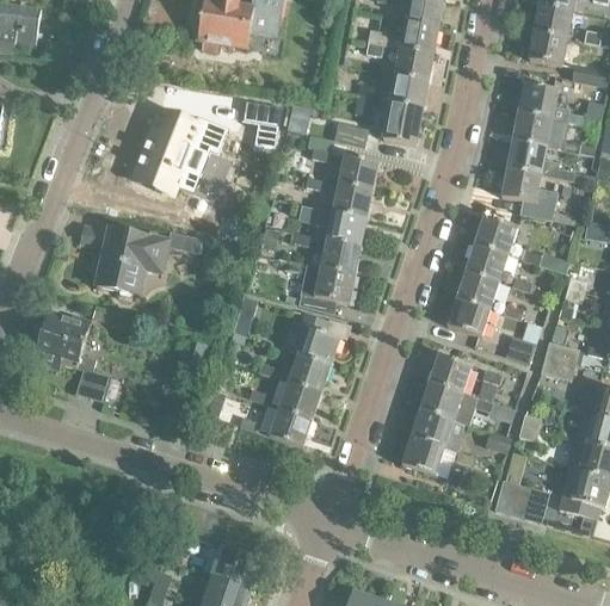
[(198,0),(195,18),(201,19),(198,38),(203,39),(202,48),(217,50),(219,42),(247,47),(250,33),(277,38),(282,0),(252,0),(251,6),(238,4),(238,0),(217,0),(198,0)]
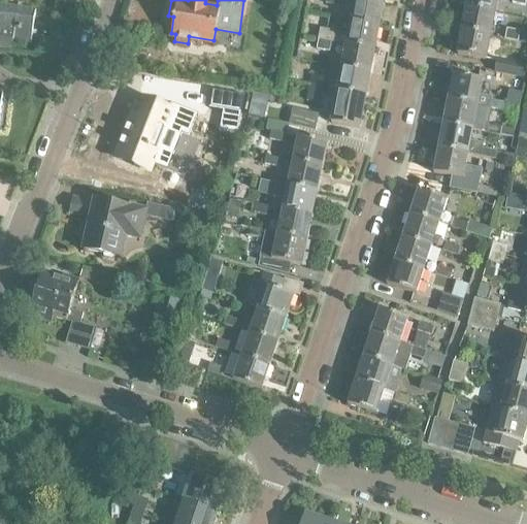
[(379,23),(383,2),(373,0),(353,0),(350,18),(379,23)]
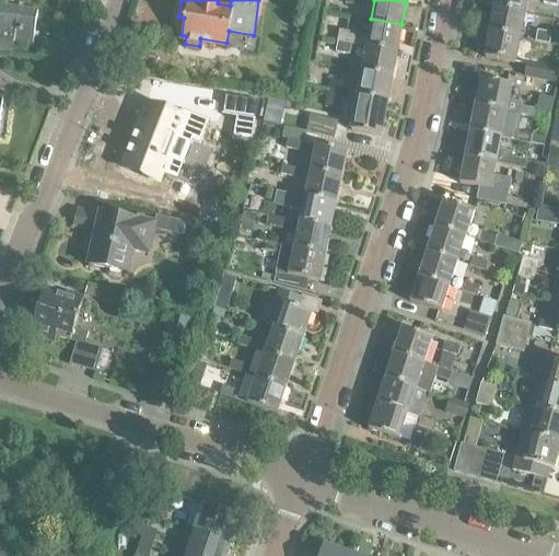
[(495,0),(495,4),(524,10),(526,0),(495,0)]
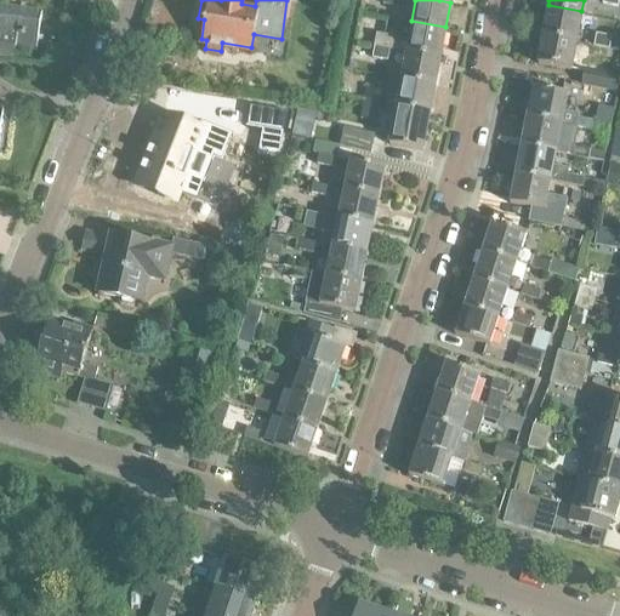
[(11,32),(15,4),(0,1),(0,52),(9,53),(11,32)]
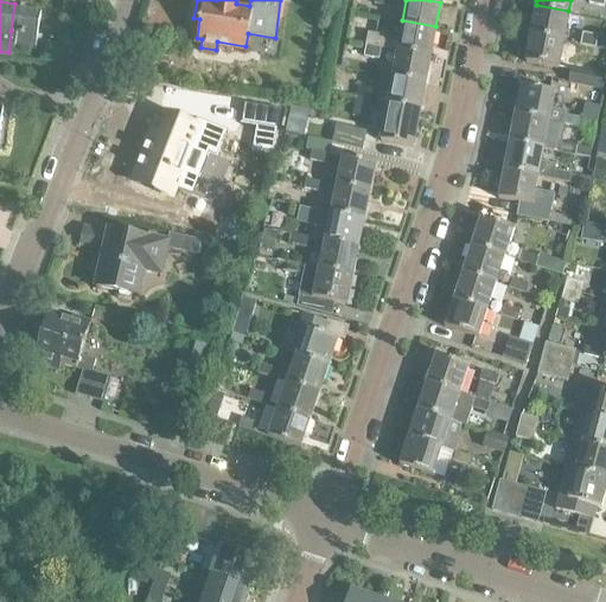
[(42,7),(14,4),(11,31),(8,52),(13,53),(16,42),(36,45),(42,7)]
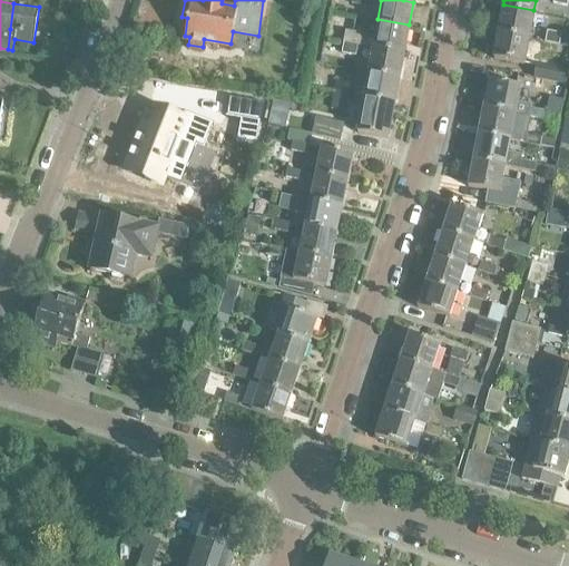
[(503,5),(499,29),(529,35),(533,10),(503,5)]
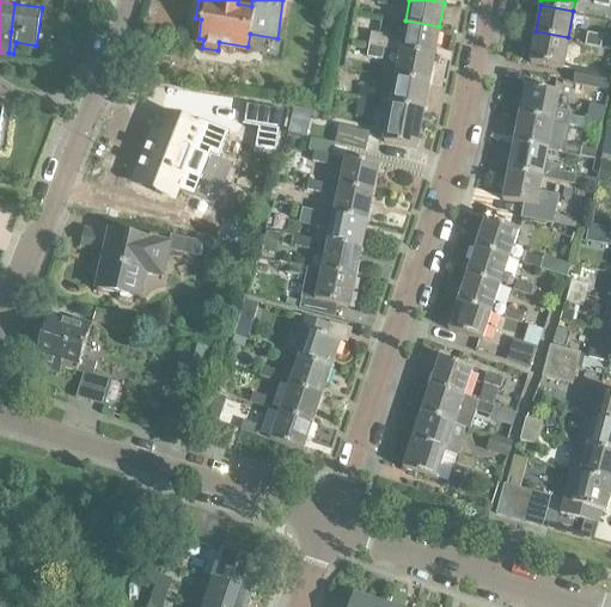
[(434,54),(439,26),(405,20),(403,35),(370,29),(367,41),(401,47),(434,54)]
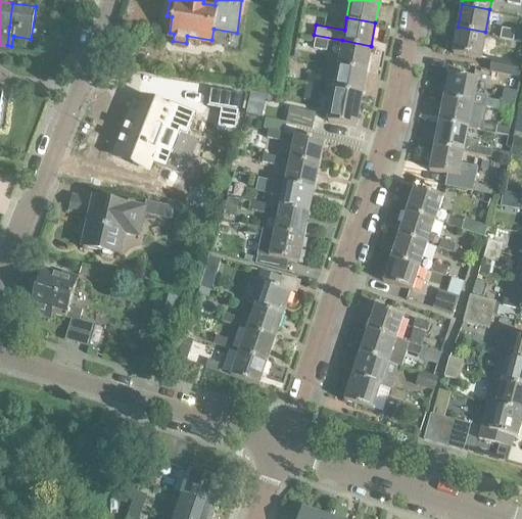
[(513,37),(515,29),(501,26),(500,35),(513,37)]
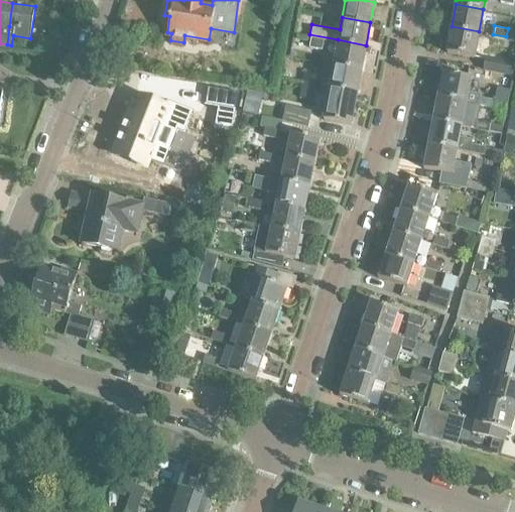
[(474,55),(479,31),(452,26),(446,49),(474,55)]
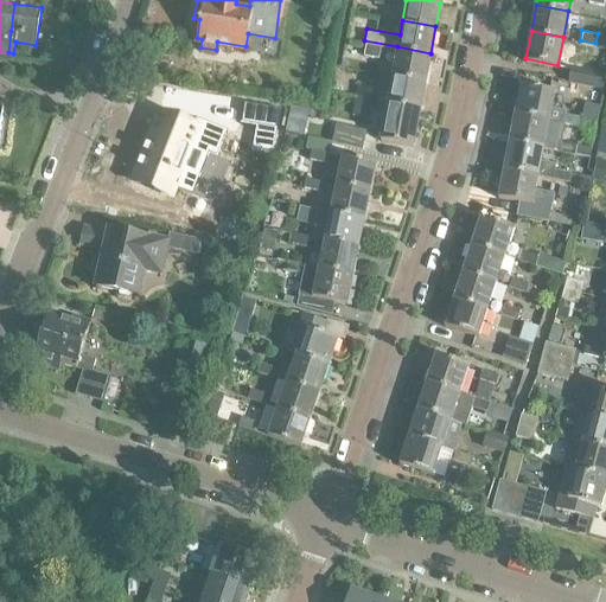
[(362,53),(380,57),(382,44),(364,40),(362,53)]
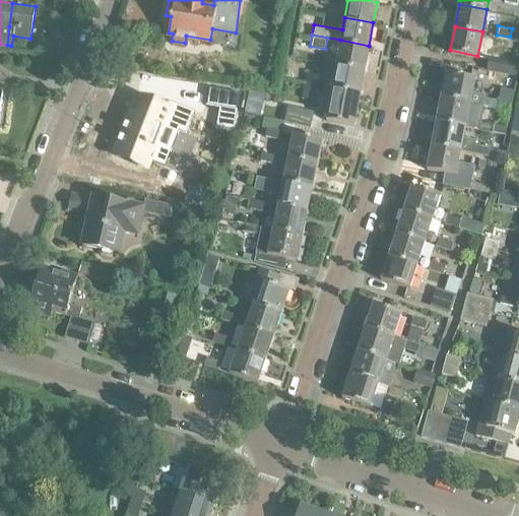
[(55,37),(41,36),(40,45),(54,47),(55,37)]
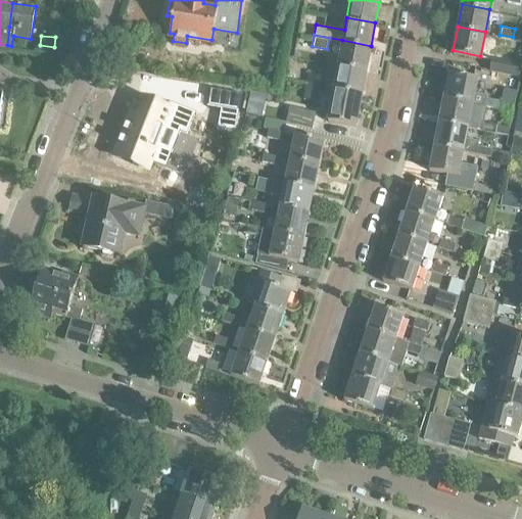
[(342,40),(338,63),(366,68),(371,46),(342,40)]
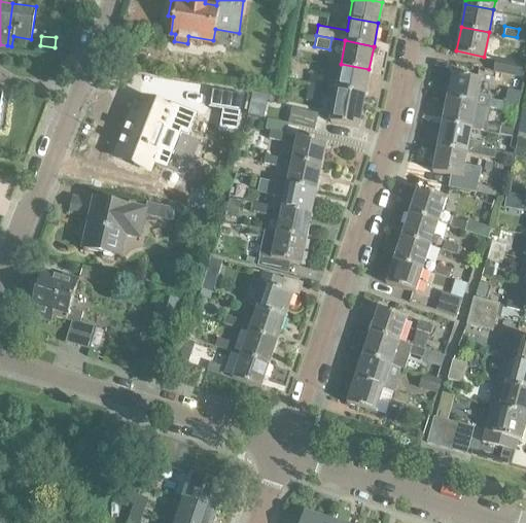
[(496,57),(493,69),(523,75),(525,63),(496,57)]
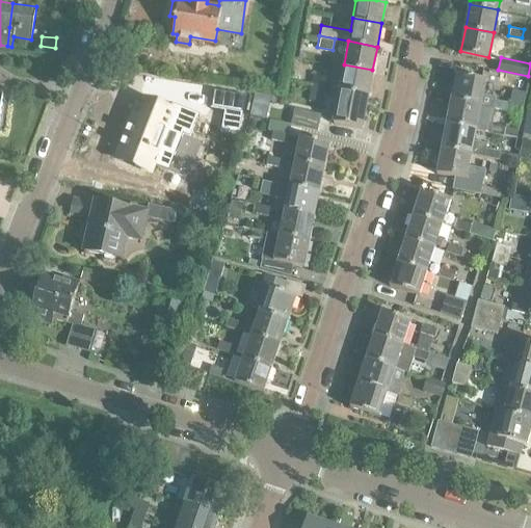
[(344,64),(339,88),(368,94),(372,70),(344,64)]
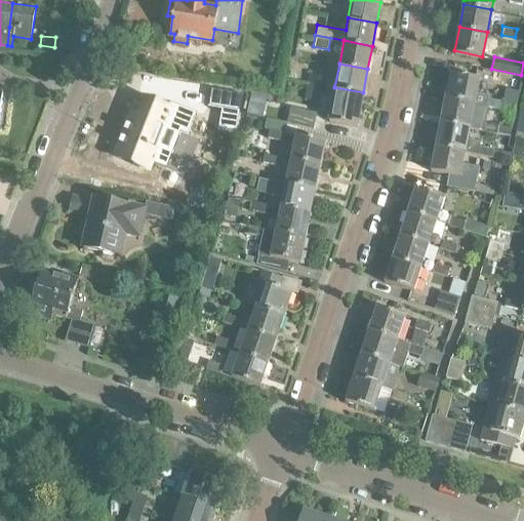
[(449,71),(445,96),(476,103),(501,108),(502,99),(488,96),(489,93),(478,91),(480,76),(449,71)]
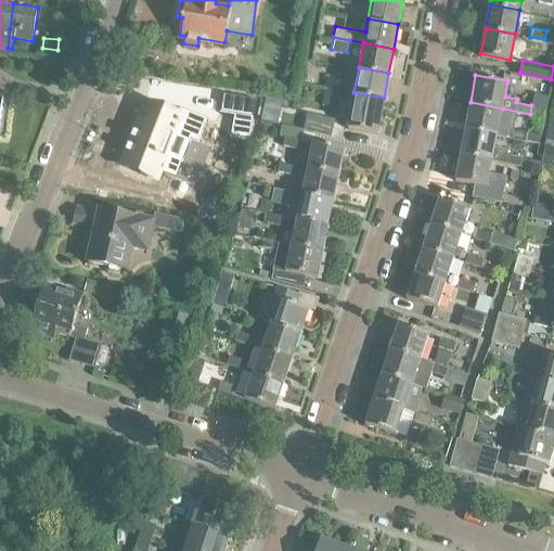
[(326,76),(324,87),(337,89),(339,78),(326,76)]
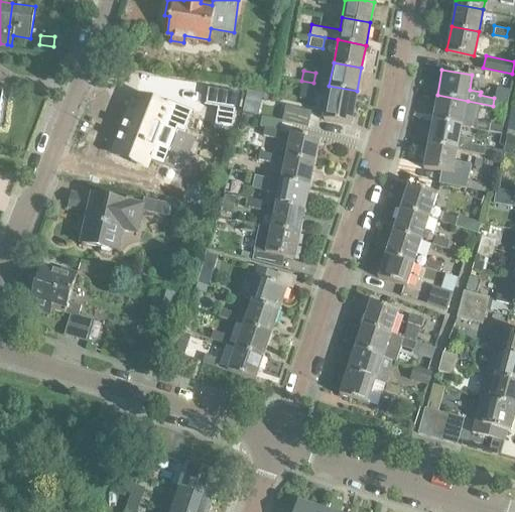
[(301,81),(299,94),(311,96),(313,83),(301,81)]
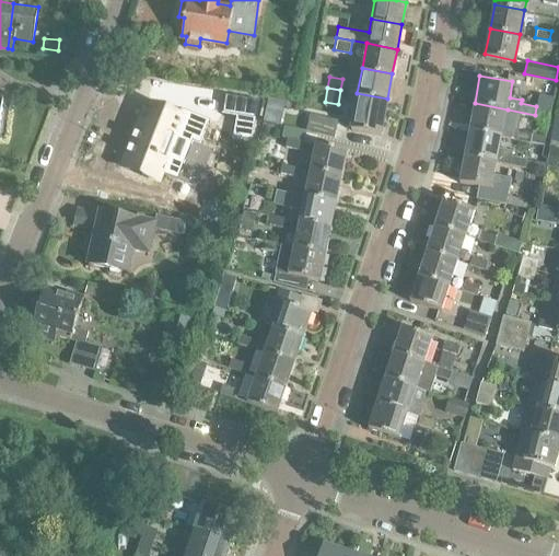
[(223,111),(236,113),(255,116),(258,99),(225,93),(223,111)]
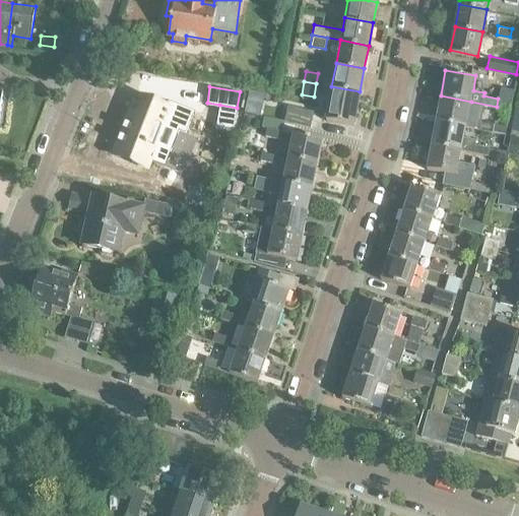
[(353,123),(360,91),(331,86),(325,118),(353,123)]
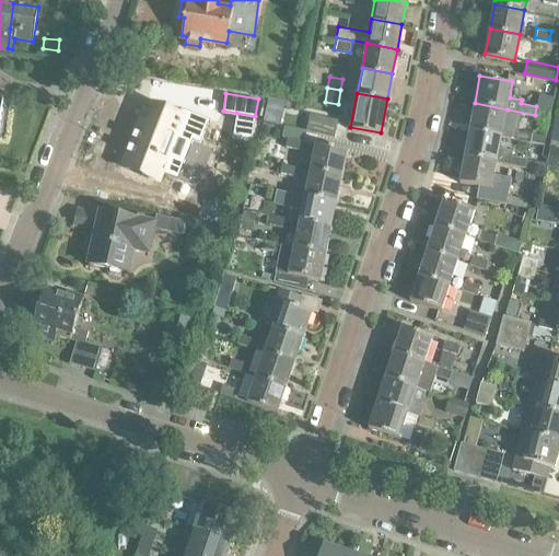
[(179,114),(147,100),(123,164),(160,178),(162,171),(177,176),(193,139),(200,141),(208,120),(209,122),(210,118),(181,106),(179,109),(181,111),(179,114)]
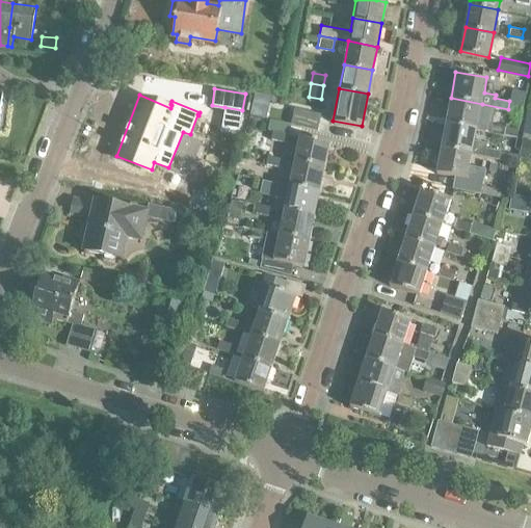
[(477,127),(482,104),(451,98),(446,121),(477,127)]
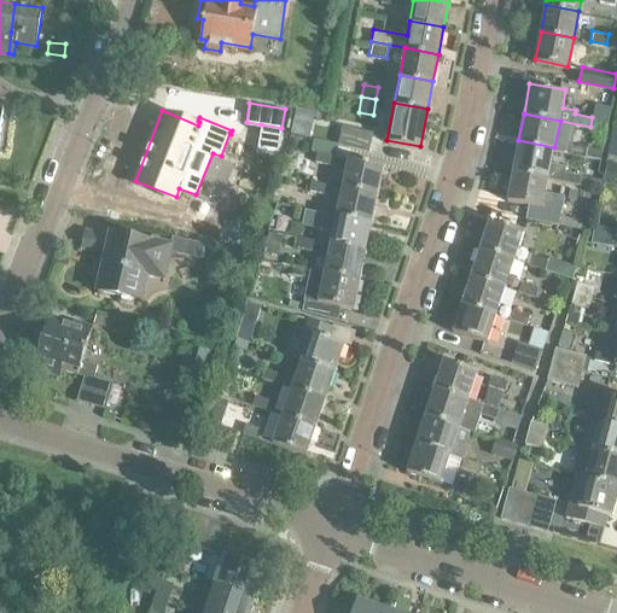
[(335,121),(331,136),(370,145),(373,130),(335,121)]
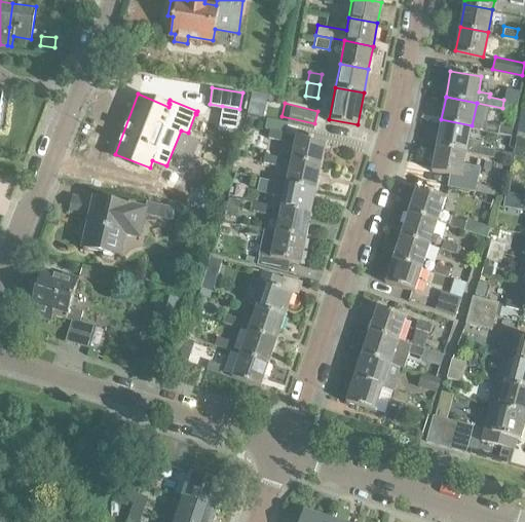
[(287,120),(266,116),(264,126),(269,127),(267,136),(283,139),(287,120)]
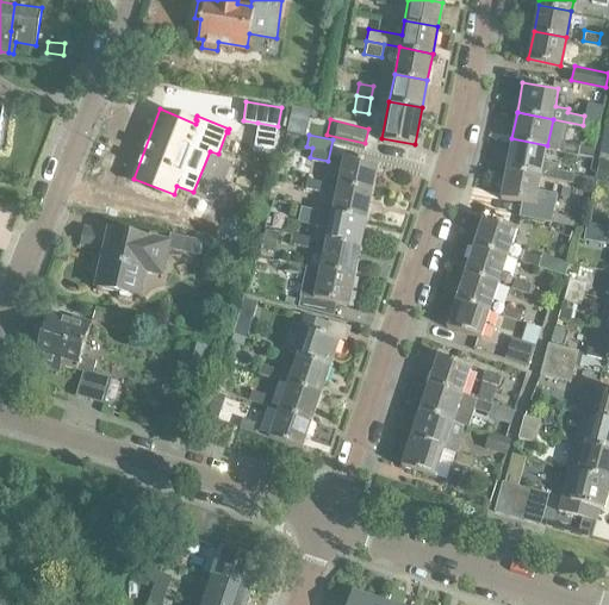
[(558,162),(545,160),(547,145),(511,138),(507,167),(542,174),(542,175),(572,181),(573,172),(557,168),(558,162)]
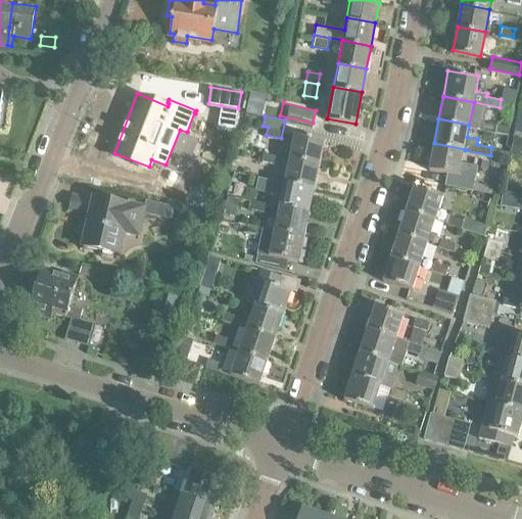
[(479,129),(494,131),(496,123),(481,120),(479,129)]
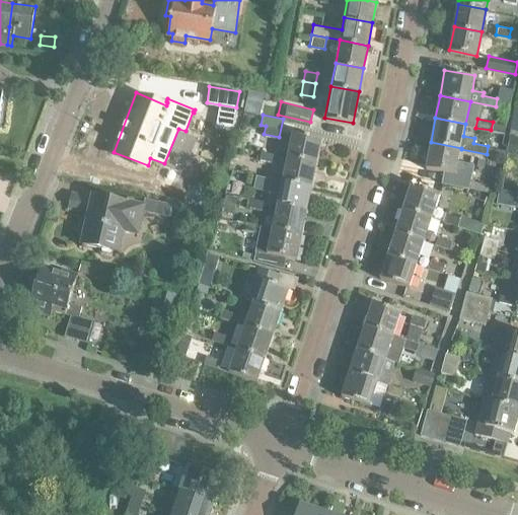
[(492,130),(494,130),(503,132),(505,125),(494,123),(492,130)]
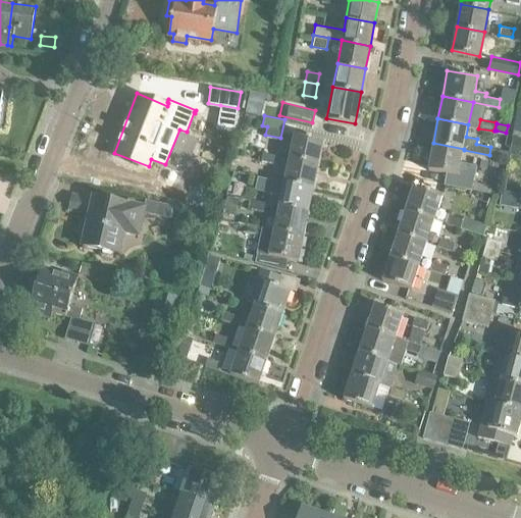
[(289,156),(319,163),(324,138),(294,132),(289,156)]
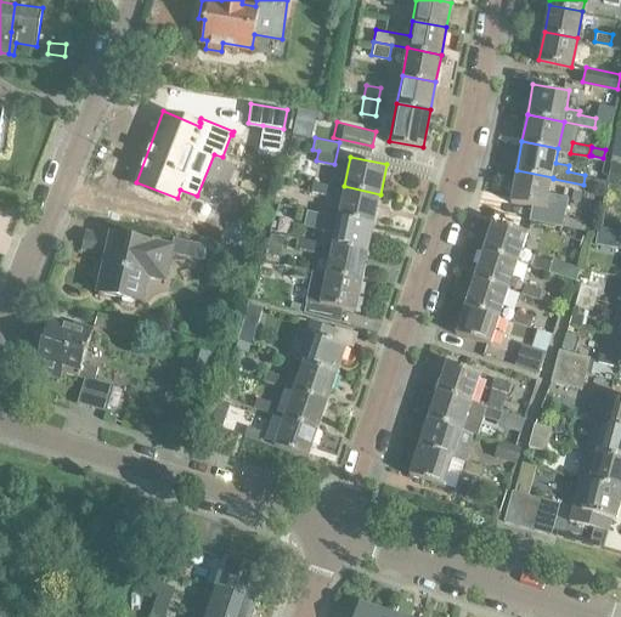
[(619,181),(619,177),(620,165),(620,163),(620,162),(610,159),(607,179),(619,181)]
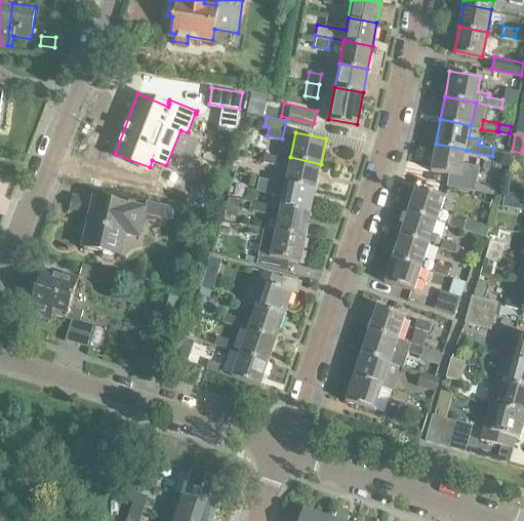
[(447,184),(474,189),(479,164),(465,162),(467,151),(467,150),(436,144),(431,168),(449,172),(447,184)]
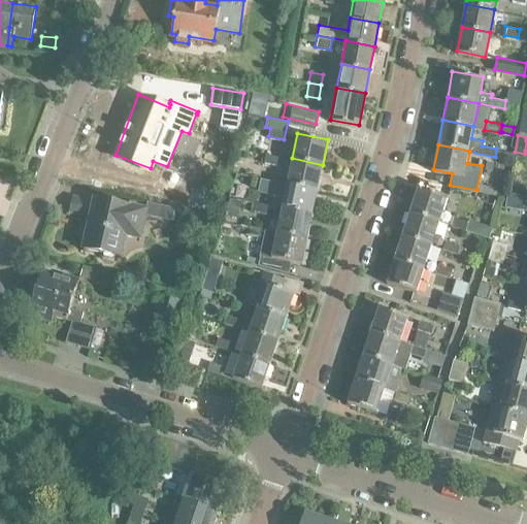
[(263,161),(278,164),(280,156),(265,153),(263,161)]
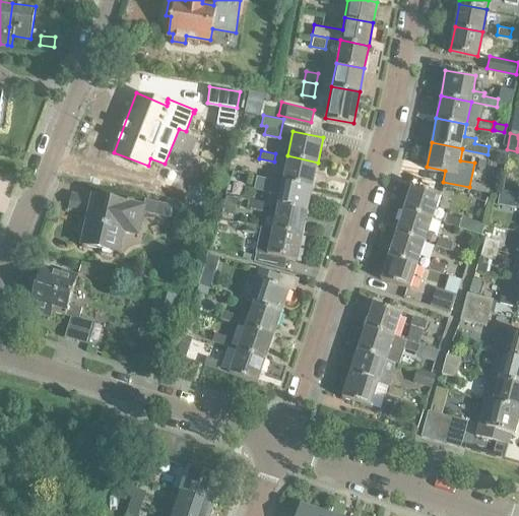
[(484,163),(487,154),(480,153),(479,152),(477,162),(484,163)]
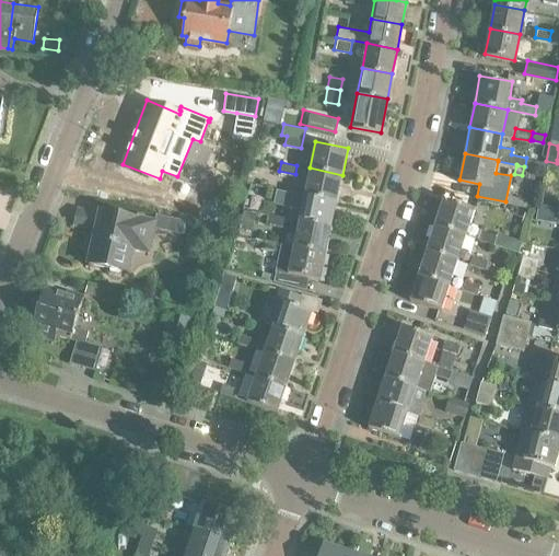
[(310,168),(304,195),(337,201),(342,175),(310,168)]
